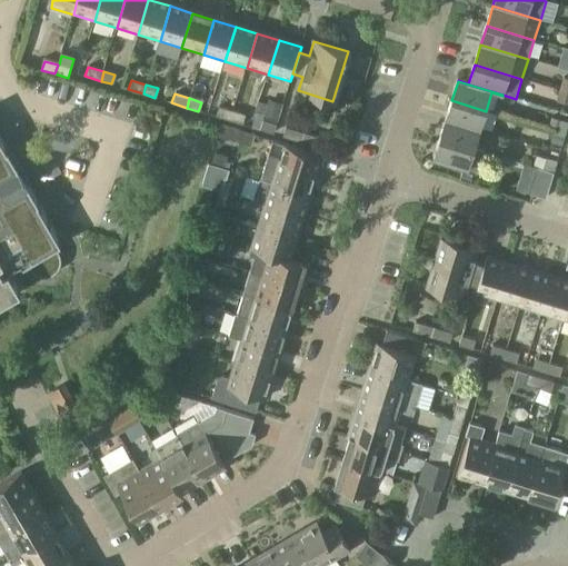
[(480,130),(486,111),(451,100),(446,120),(480,130)]
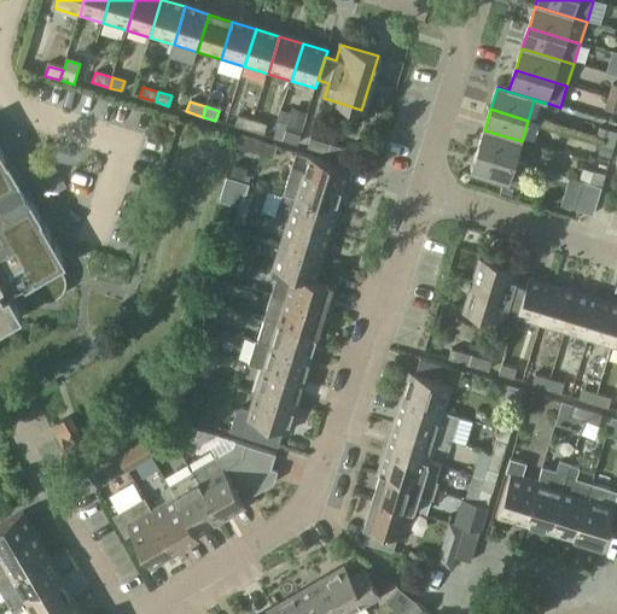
[(251,121),(236,116),(233,127),(248,130),(251,121)]
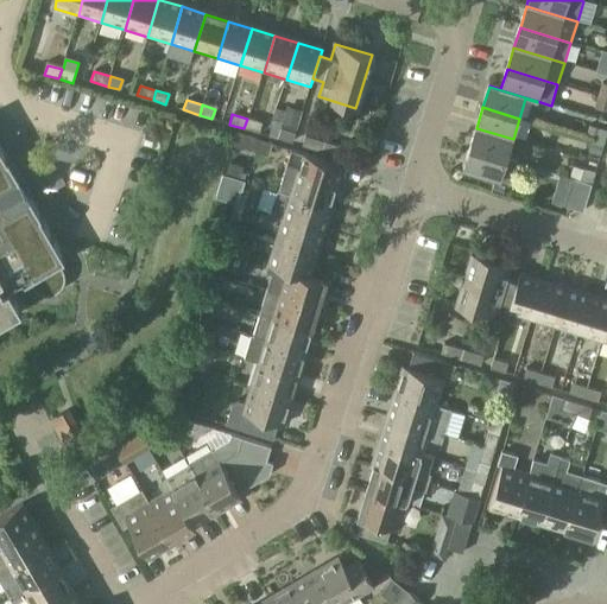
[(263,124),(247,119),(244,128),(260,134),(263,124)]
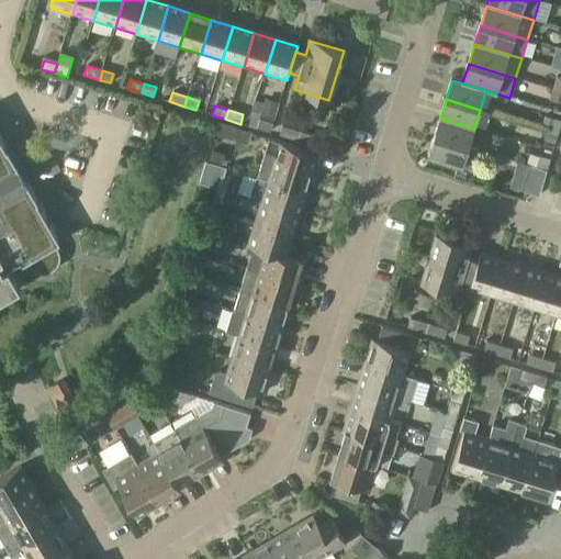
[(468,148),(474,129),(440,119),(434,137),(468,148)]
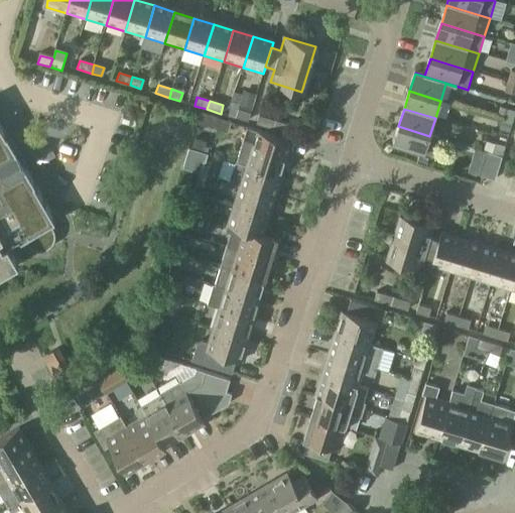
[(248,122),(251,114),(239,110),(236,119),(248,122)]
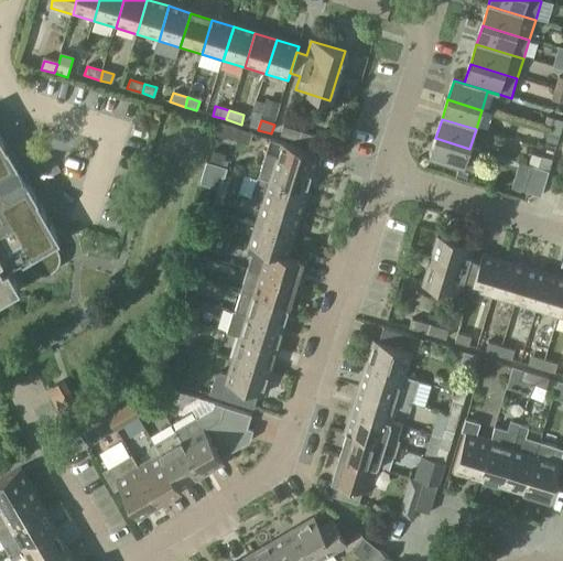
[(551,131),(561,135),(562,129),(562,123),(554,120),(551,131)]
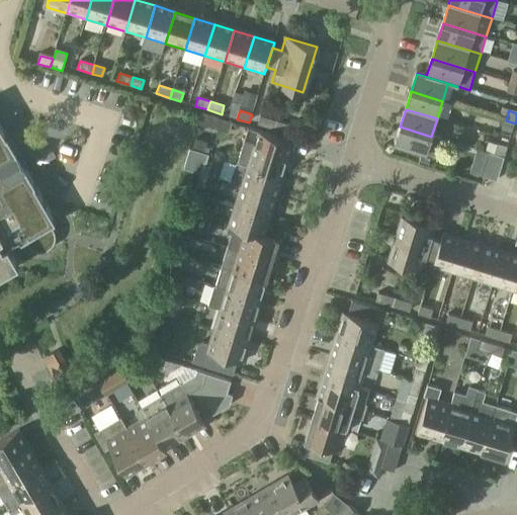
[(257,125),(291,136),(293,127),(277,123),(277,121),(260,117),(257,125)]
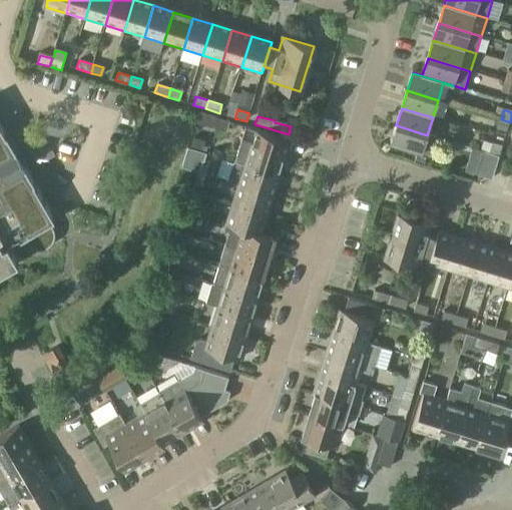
[(507,132),(510,122),(501,119),(498,129),(507,132)]
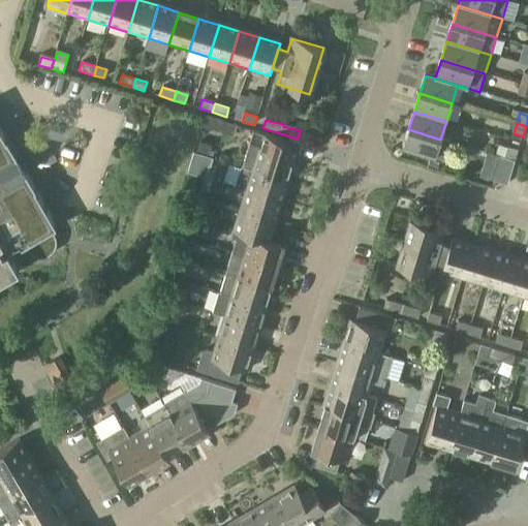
[(57,227),(26,174),(21,177),(2,146),(7,143),(0,129),(0,282),(21,271),(9,252),(21,246),(22,249),(28,245),(31,250),(36,254),(42,255),(49,254),(53,249),(55,243),(53,237),(51,231),(57,227)]
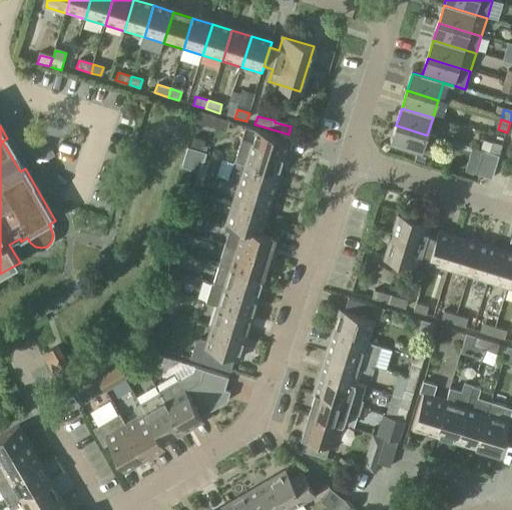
[(431,156),(437,138),(427,135),(396,125),(391,144),(431,156)]
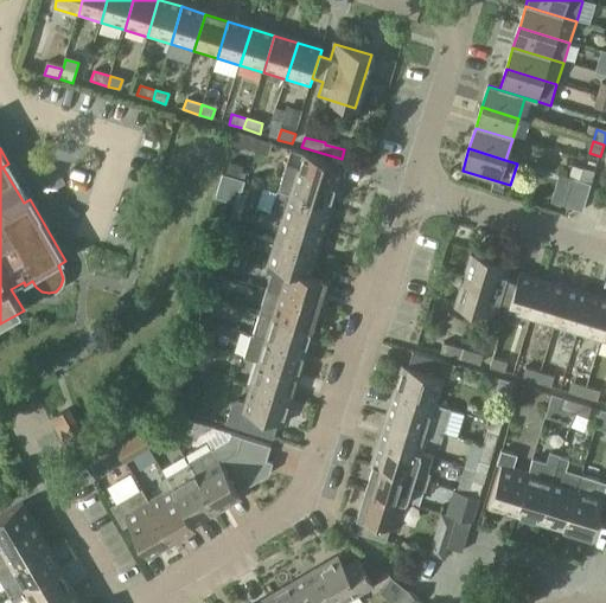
[(278,193),(330,209),(338,183),(333,181),(338,166),(291,152),(278,193)]
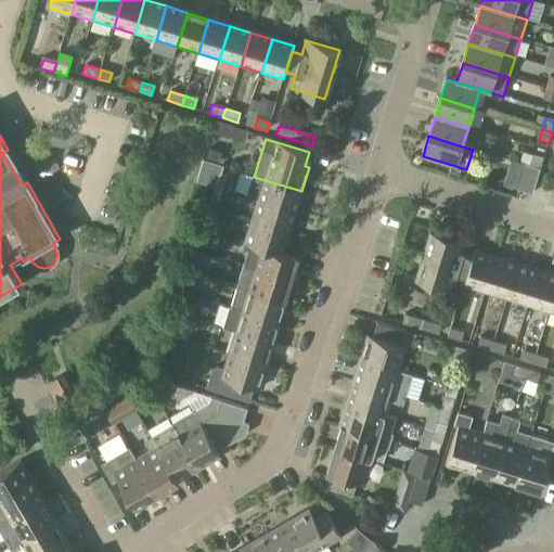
[(530,167),(540,170),(543,159),(533,156),(530,167)]
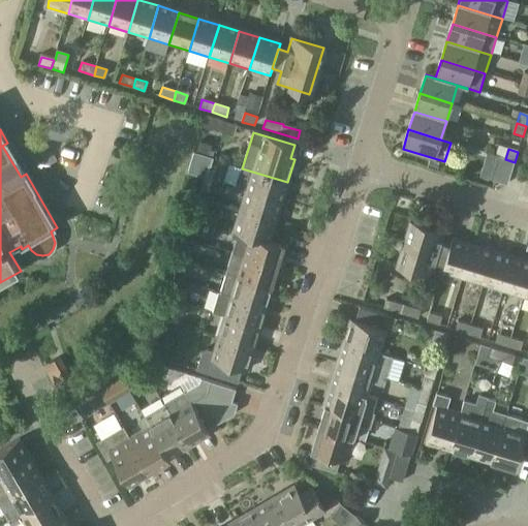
[(515,162),(505,159),(499,157),(492,181),(507,186),(515,162)]
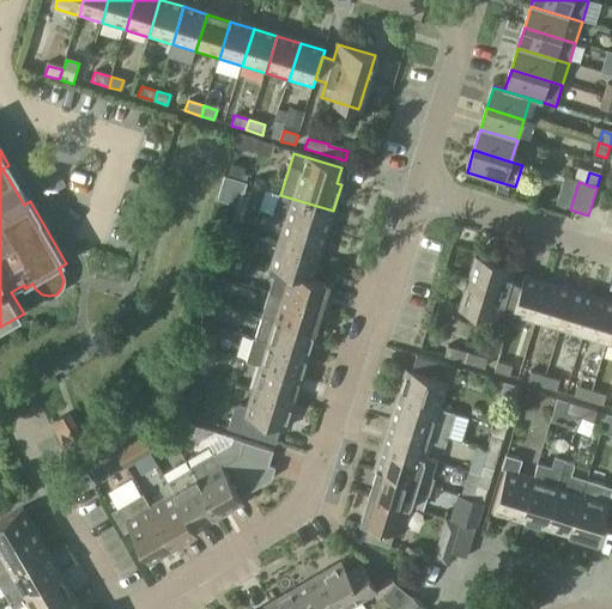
[(237,207),(247,211),(252,196),(235,190),(230,205),(237,207)]
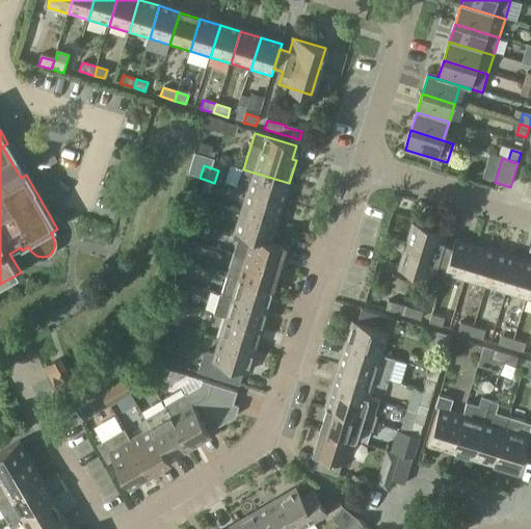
[(236,189),(247,192),(283,204),(289,183),(243,169),(242,168),(236,189)]
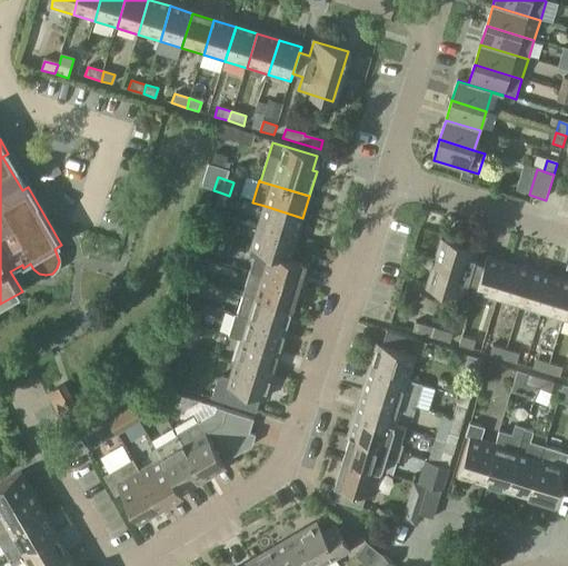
[(226,209),(229,196),(220,192),(216,206),(226,209)]
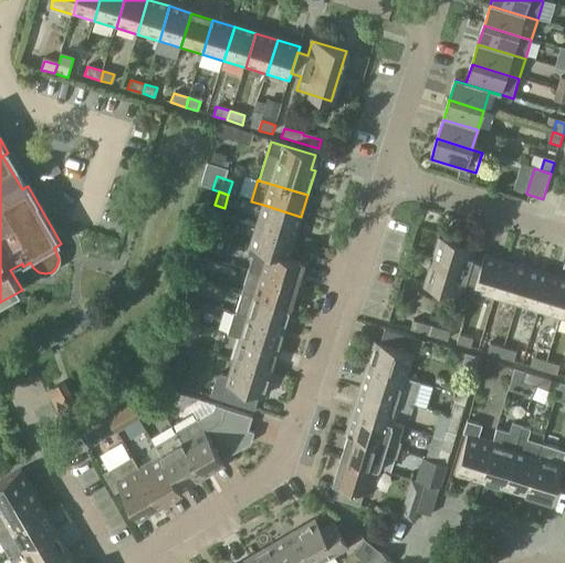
[(294,238),(301,217),(263,205),(257,227),(294,238)]
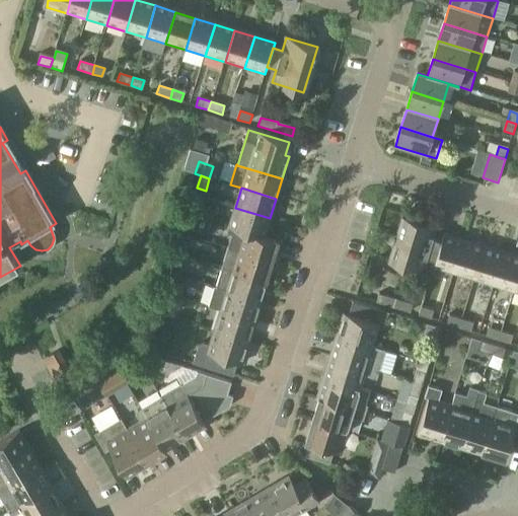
[(189,215),(197,217),(201,205),(193,203),(189,215)]
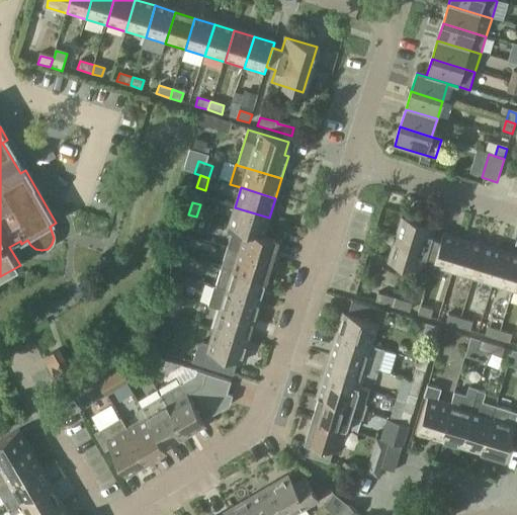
[(235,207),(229,227),(278,242),(263,237),(269,218),(235,207)]
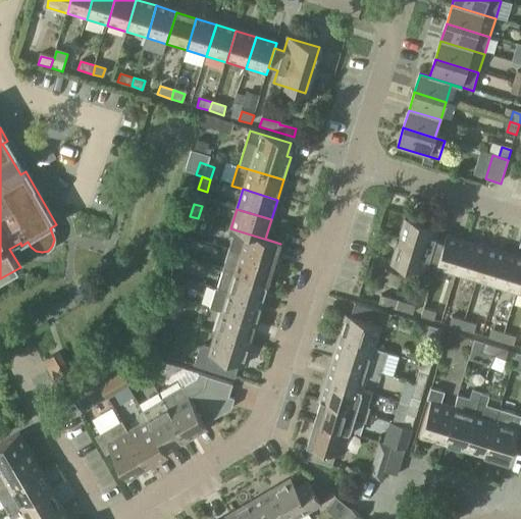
[(195,231),(198,218),(190,216),(186,228),(195,231)]
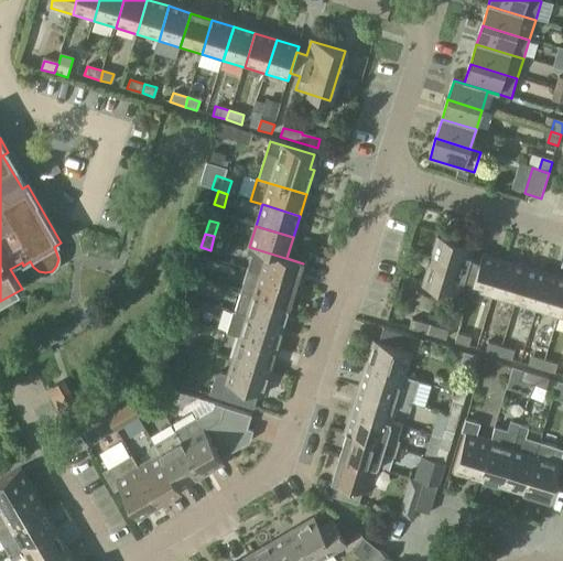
[(461,294),(475,245),(441,235),(425,284),(461,294)]
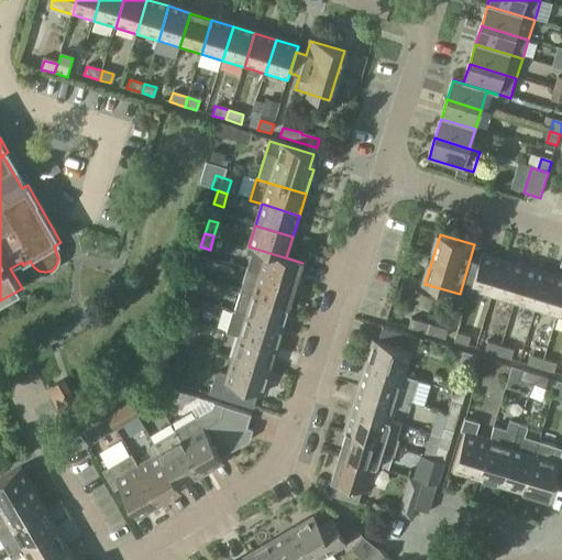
[(249,246),(246,254),(252,255),(248,270),(296,285),(302,263),(249,246)]
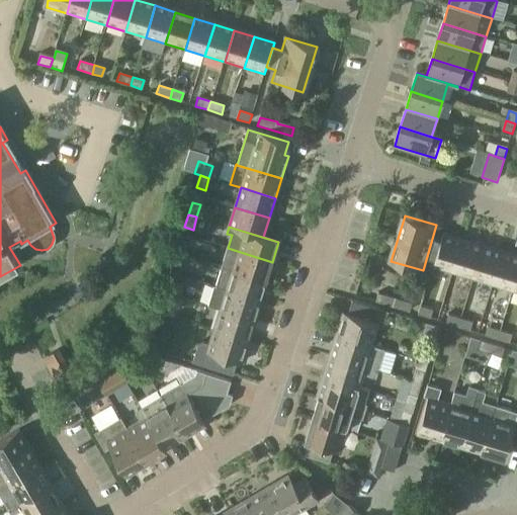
[(453,273),(462,242),(442,236),(433,267),(453,273)]
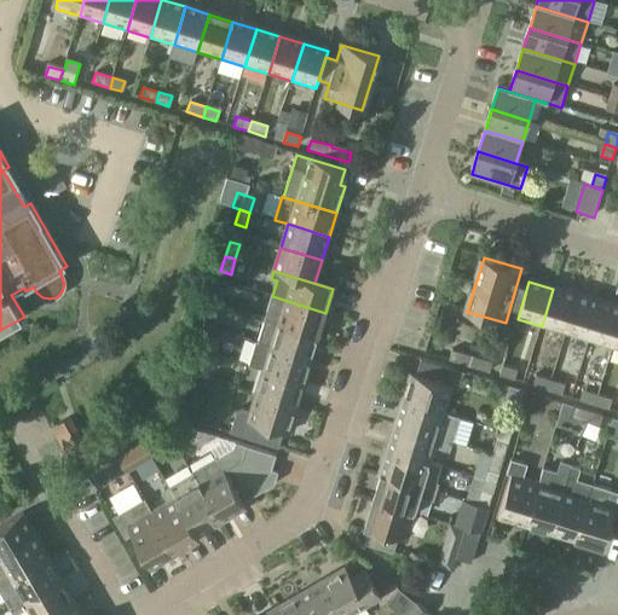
[(211,303),(220,306),(225,291),(215,289),(211,303)]
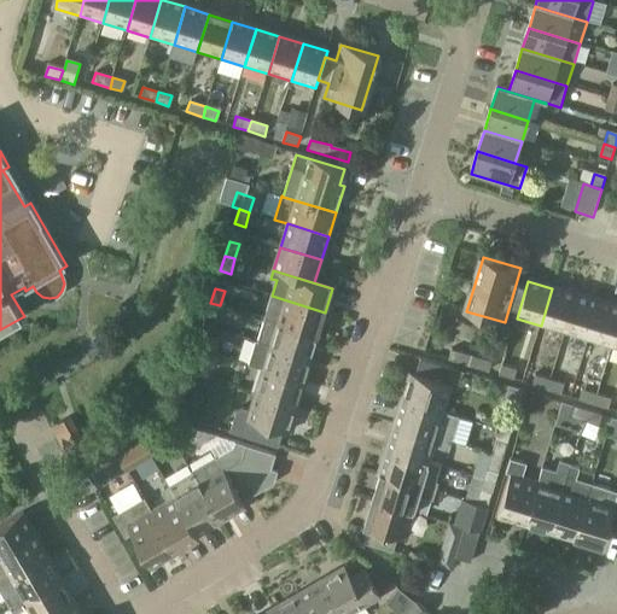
[(564,333),(576,296),(552,288),(541,326),(564,333)]
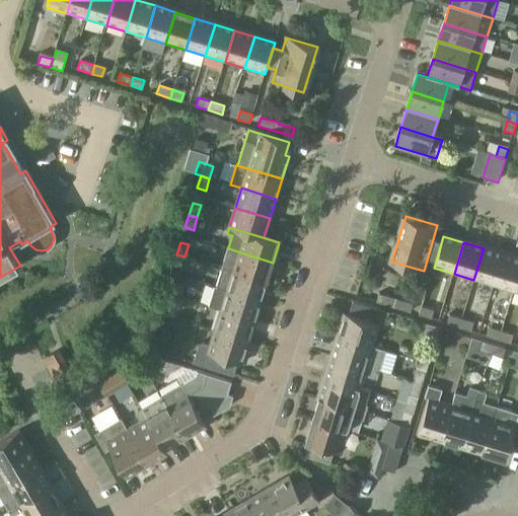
[(228,248),(222,269),(267,282),(273,263),(228,248)]
